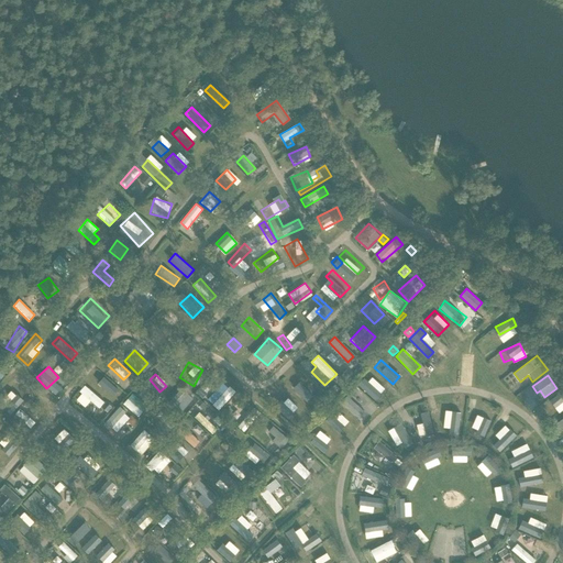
[(305,376),(297,384),(312,401),(320,395),(305,376)]
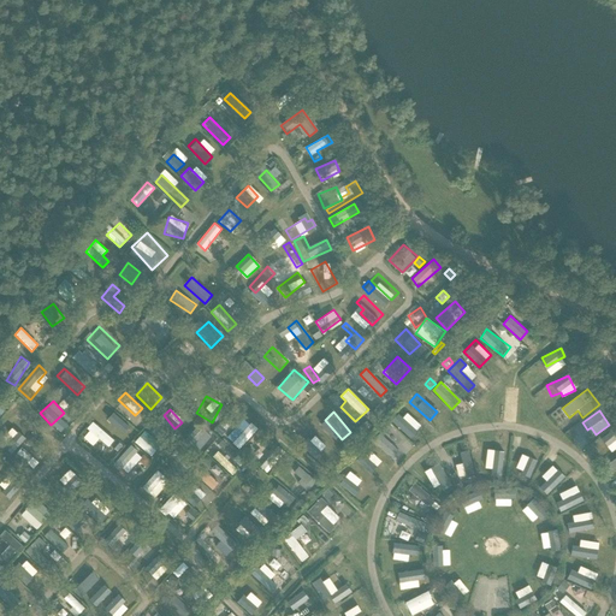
[(107,426),(116,434),(119,430),(130,439),(137,432),(117,414),(107,426)]
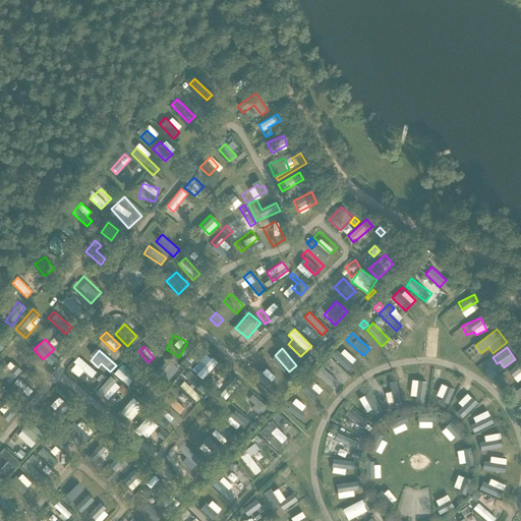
[(201,380),(218,363),(208,353),(191,369),(201,380)]
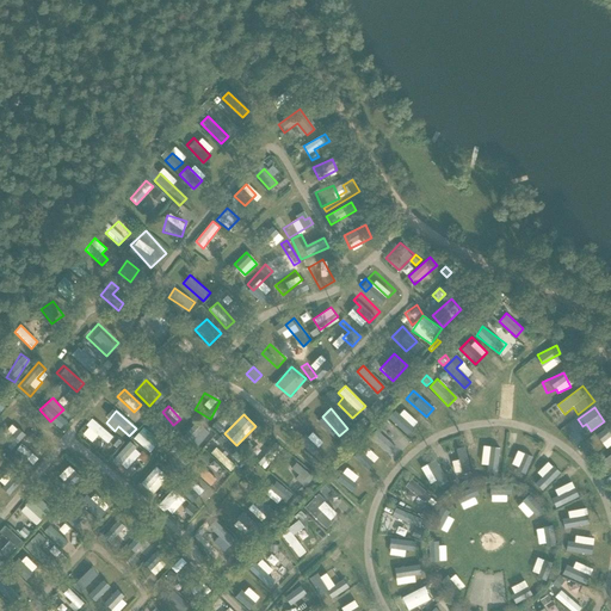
[(408,437),(415,430),(399,414),(392,421),(408,437)]
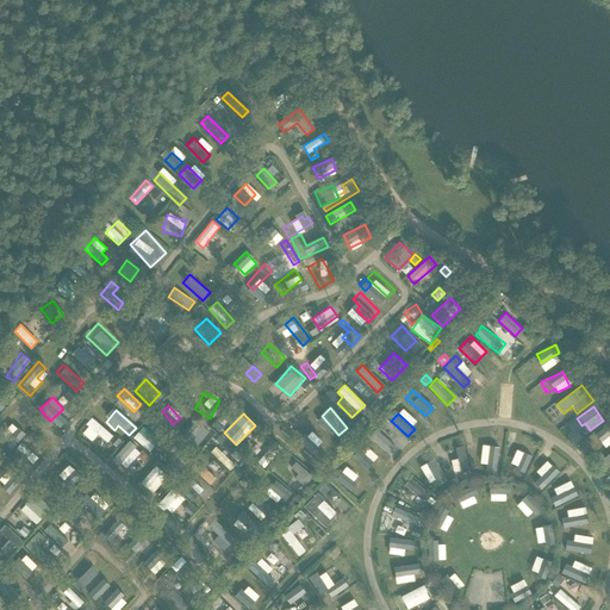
[(106,443),(113,436),(93,417),(81,431),(92,441),(98,435),(106,443)]
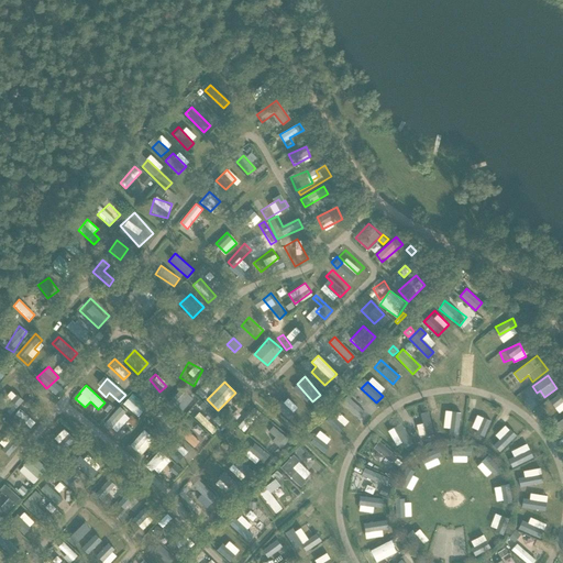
[(562,410),(562,409),(562,390),(543,404),(549,412),(559,406),(562,410)]
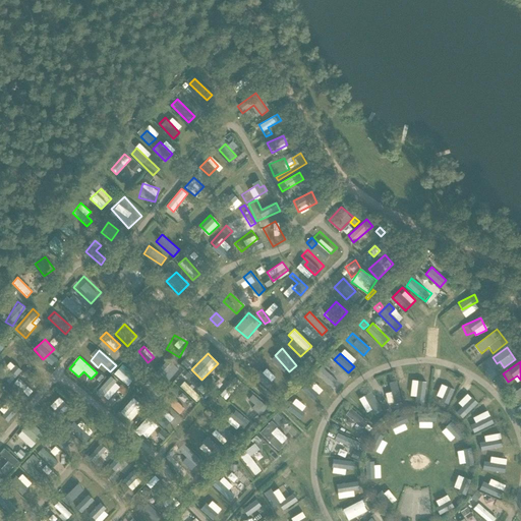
[(277,386),(283,379),(266,362),(259,368),(277,386)]
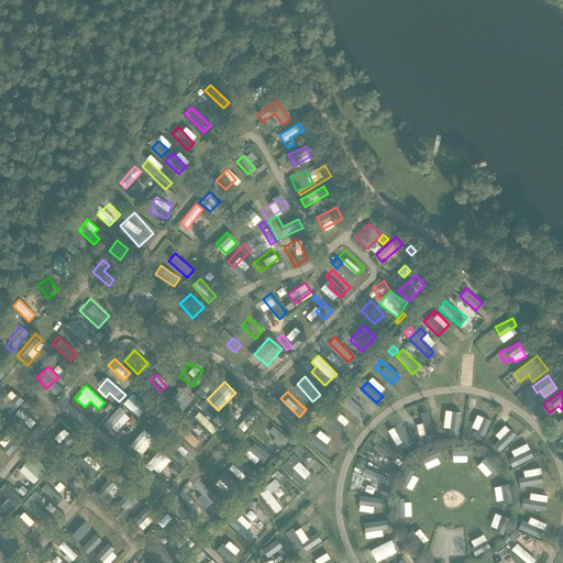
[(132,393),(122,404),(138,418),(147,406),(132,393)]
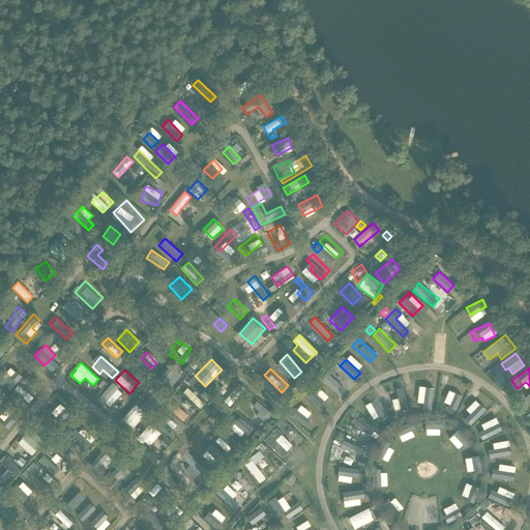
[(325,383),(337,394),(344,387),(331,377),(325,383)]
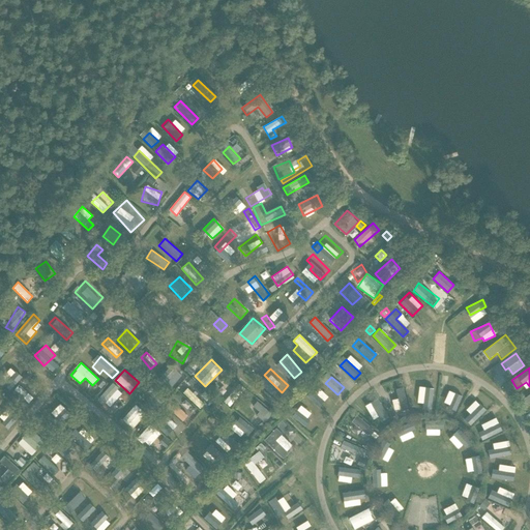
[(420,404),(430,404),(431,380),(421,380),(420,404)]
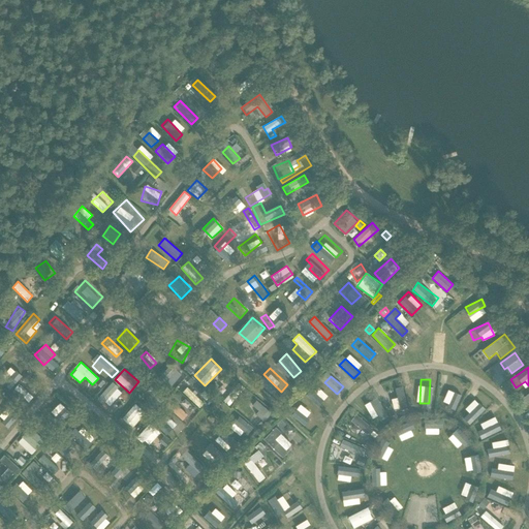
[(112,381),(96,399),(103,405),(119,387),(112,381)]
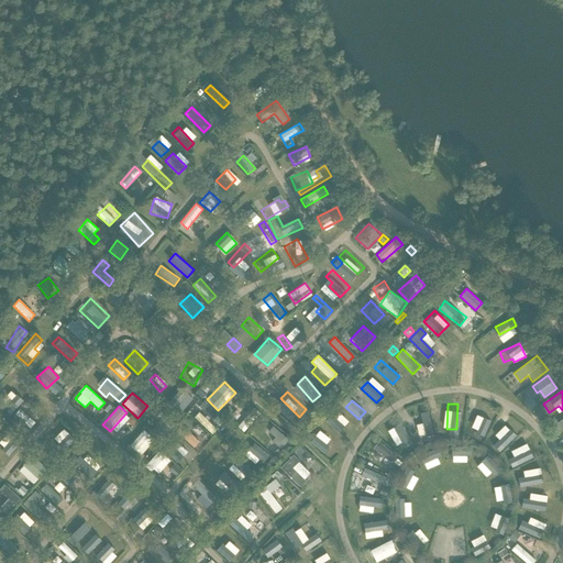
[(21,408),(9,419),(14,424),(20,419),(29,428),(34,422),(21,408)]
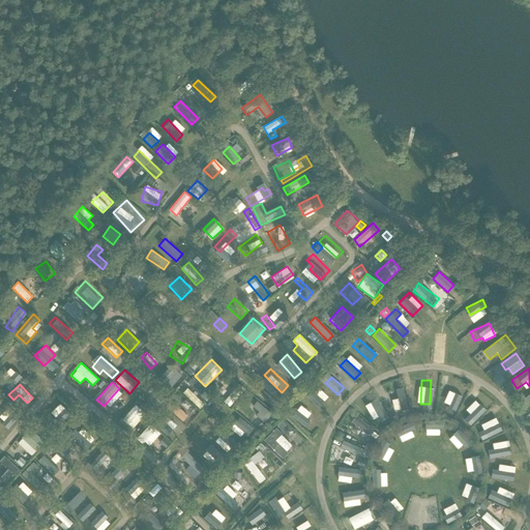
[(451,407),(459,410),(467,388),(459,385),(451,407)]
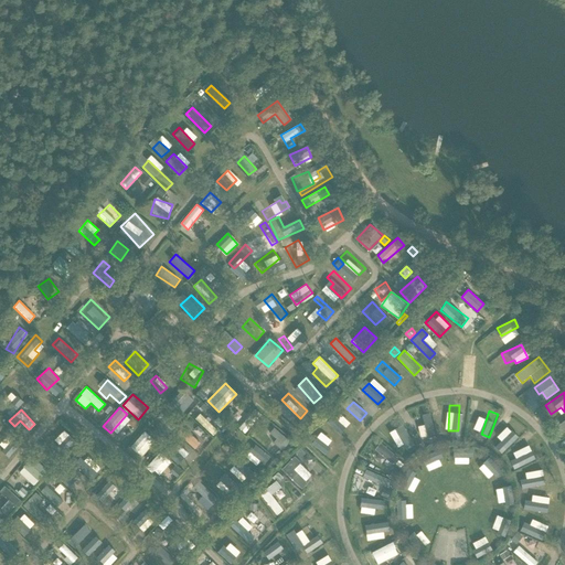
[(200,413),(194,418),(213,436),(219,430),(200,413)]
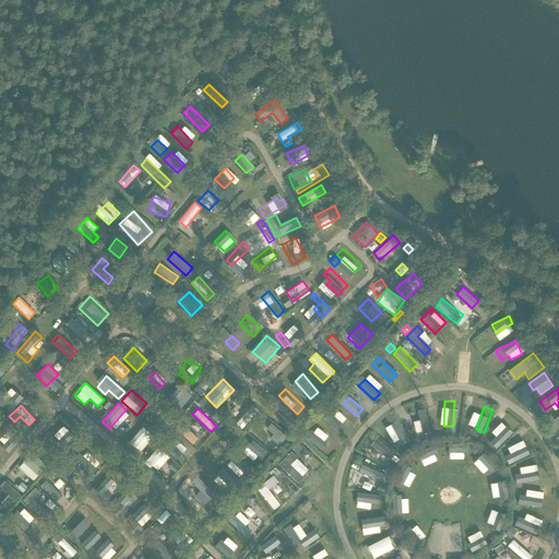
[(427,408),(412,411),(415,433),(431,431),(427,408)]
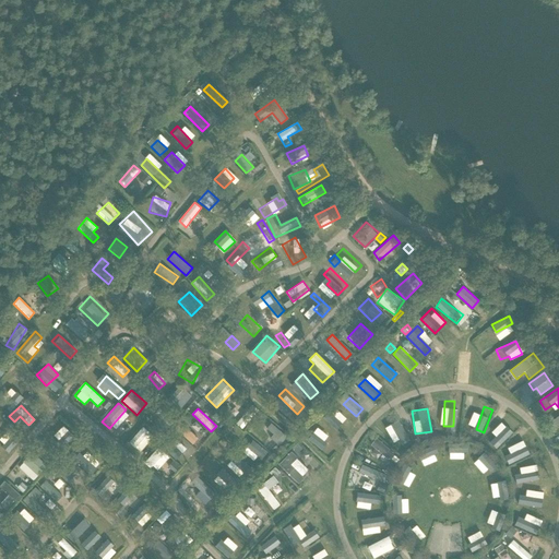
[(248,409),(236,423),(242,428),(254,416),(248,409)]
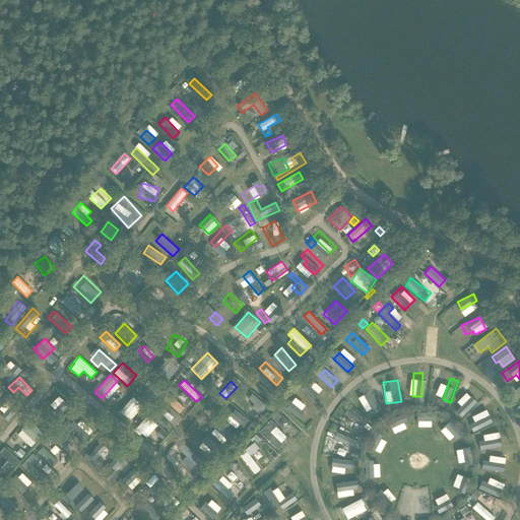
[(320,407),(326,400),(309,385),(303,391),(320,407)]
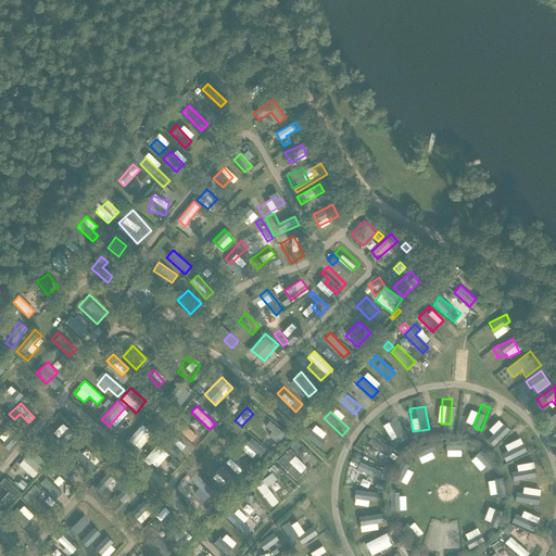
[(404,425),(409,421),(405,415),(400,418),(404,425)]
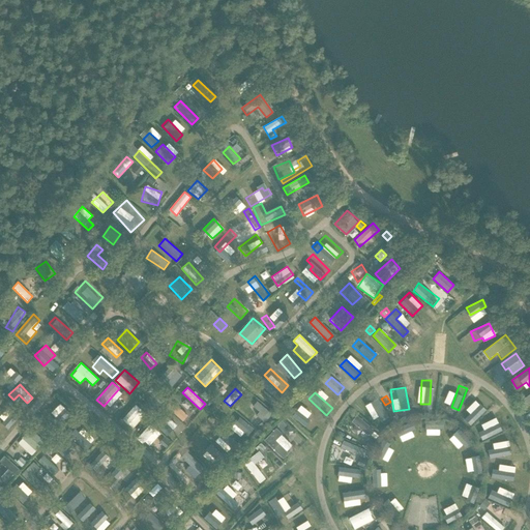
[(457,416),(468,424),(483,403),(473,395),(457,416)]
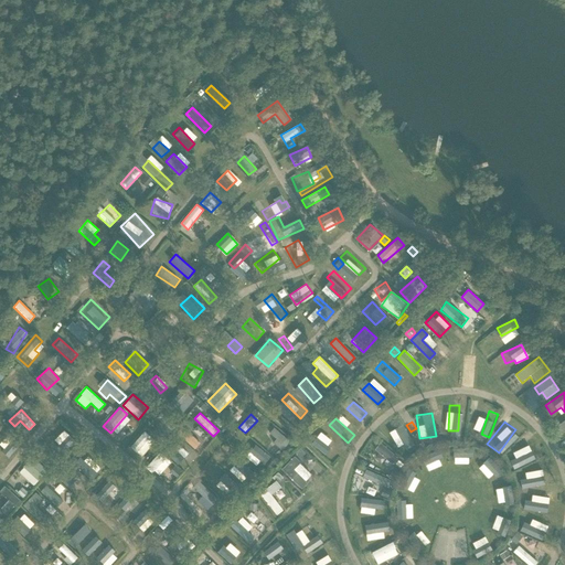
[(404,424),(393,429),(404,450),(415,445),(404,424)]
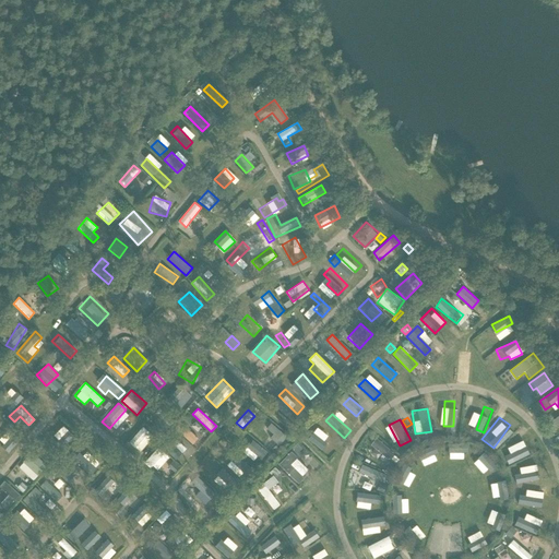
[(276,442),(280,445),(287,437),(269,420),(263,426),(273,435),(264,444),(270,449),(276,442)]
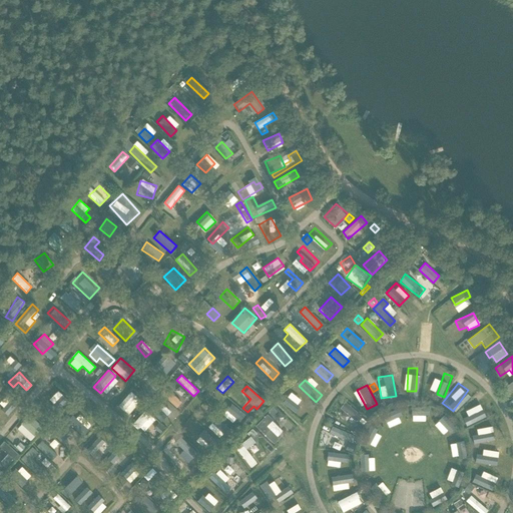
[(38,402),(49,409),(57,396),(46,389),(38,402)]
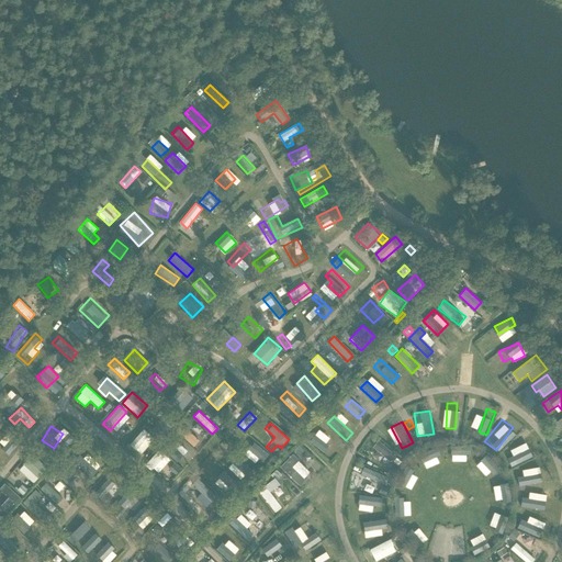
[(144,428),(128,445),(136,452),(152,436),(144,428)]
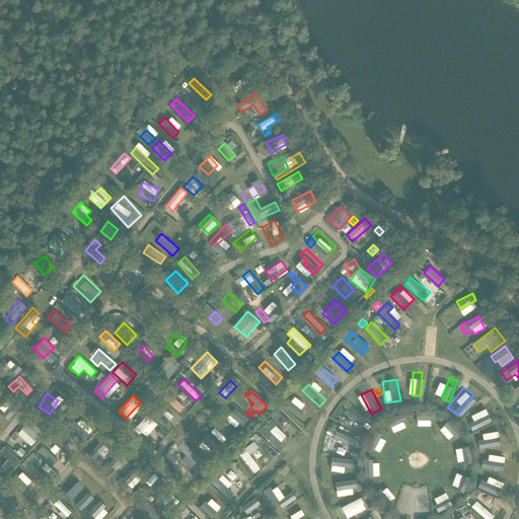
[(306,412),(290,396),(284,403),(300,419),(306,412)]
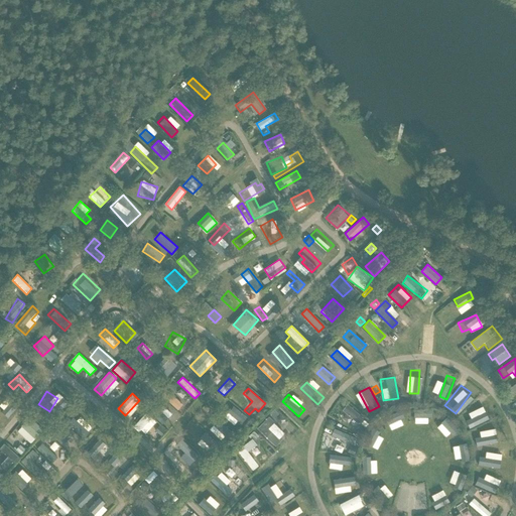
[(0,395),(0,403),(7,410),(12,405),(0,395)]
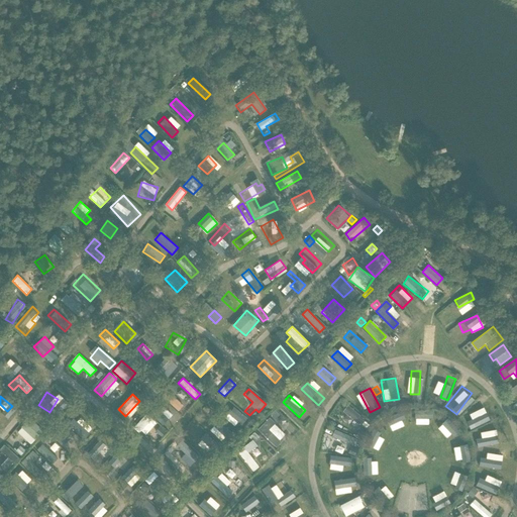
[(176,398),(171,404),(178,411),(184,405),(176,398)]
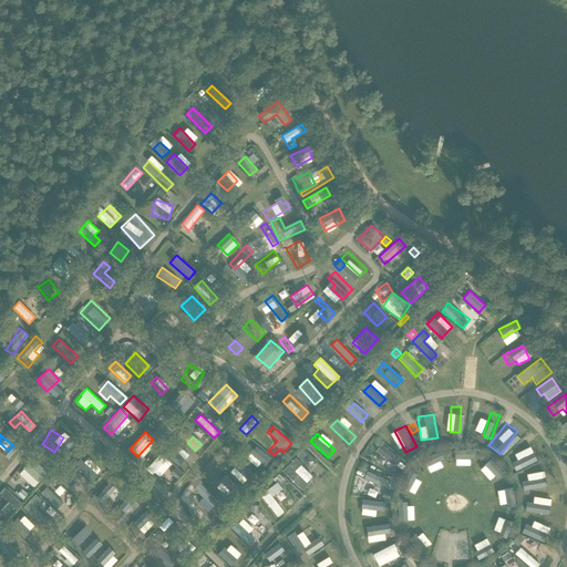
[(250,450),(264,464),(269,459),(256,444),(250,450)]
